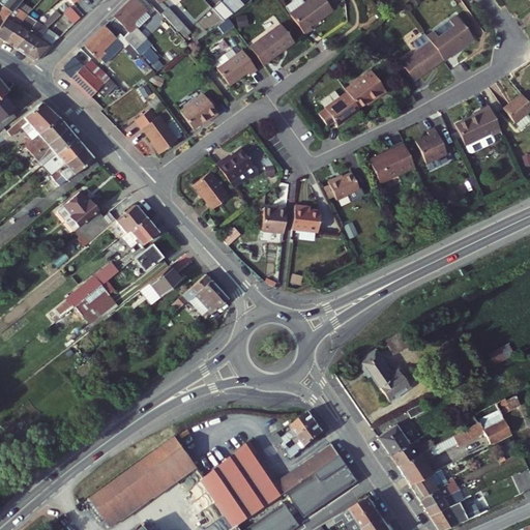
[(5,7),(11,12),(16,7),(20,2),(22,0),(0,0),(0,5),(2,5),(5,7)]
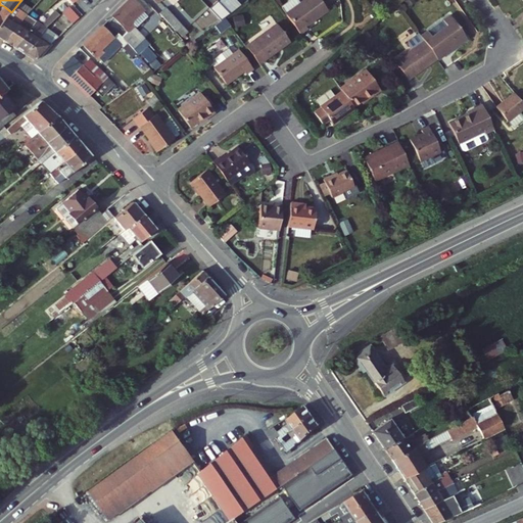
[(143,10),(133,0),(129,0),(111,16),(126,32),(134,26),(131,21),(143,10)]
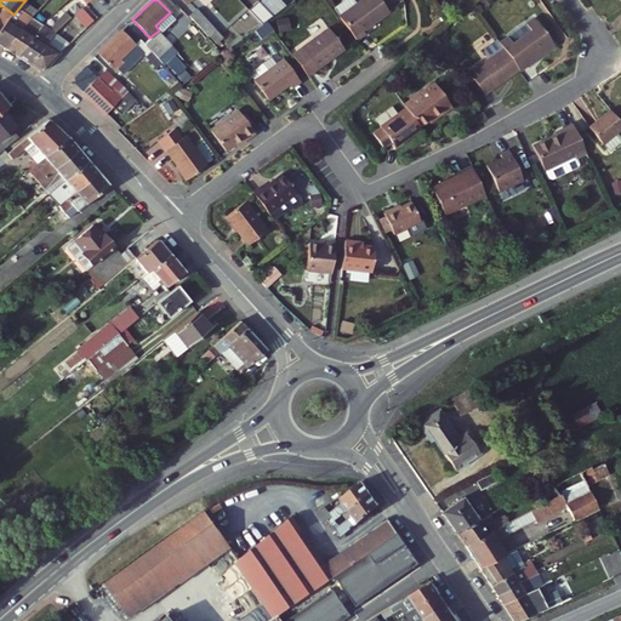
[(258,0),(256,3),(272,20),(285,10),(275,0),(258,0)]
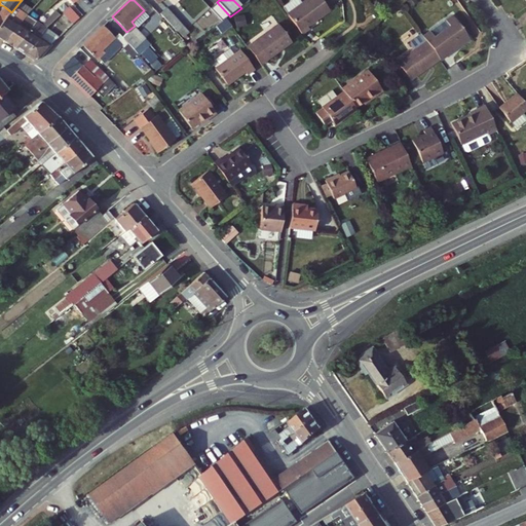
[(294,0),(283,8),(288,14),(303,35),(310,30),(308,27),(330,10),(321,0),(307,0),(300,5),(295,0),(294,0)]
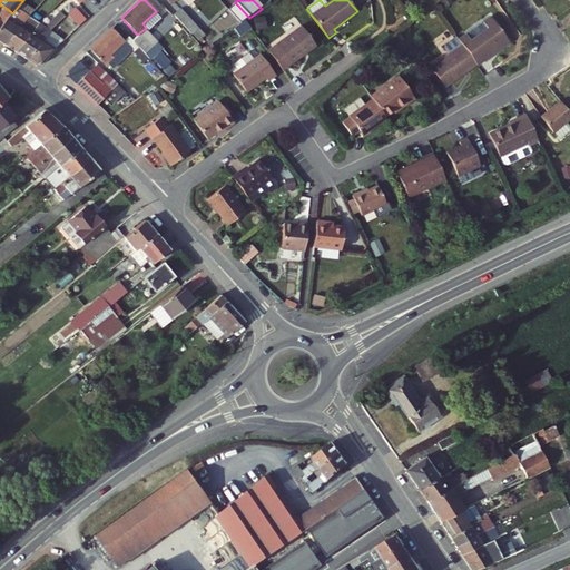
[(21,2),(17,8),(29,16),(35,11),(21,2)]
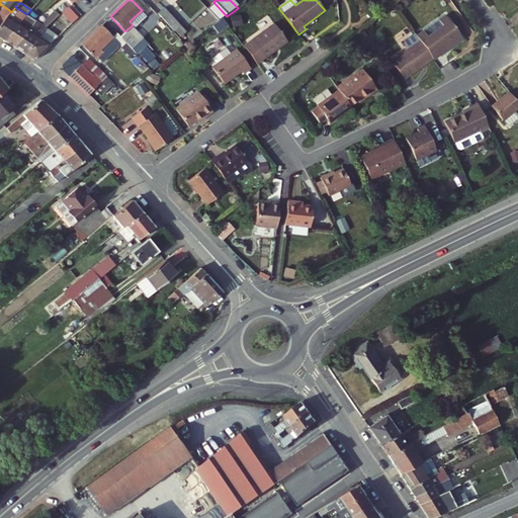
[(219,21),(227,16),(213,2),(206,9),(219,21)]
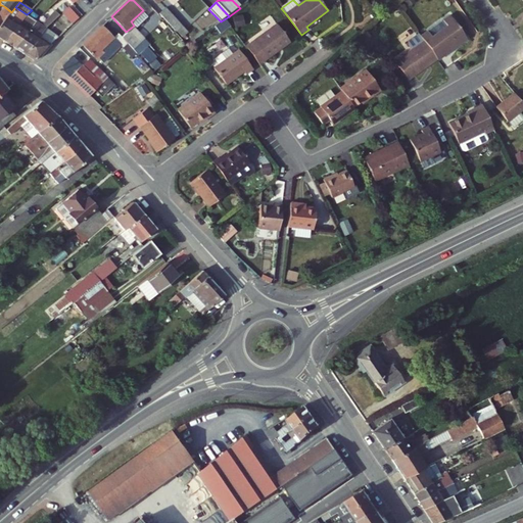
[(0,38),(3,41),(27,14),(15,7),(11,12),(0,24),(0,38)]
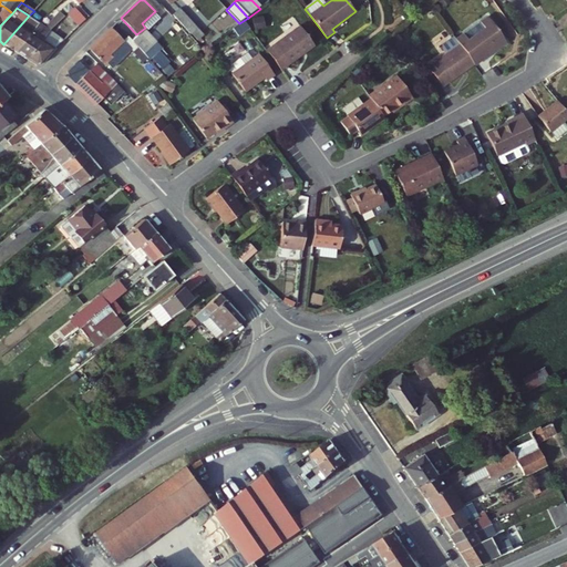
[(6,8),(0,13),(0,26),(12,13),(6,8)]
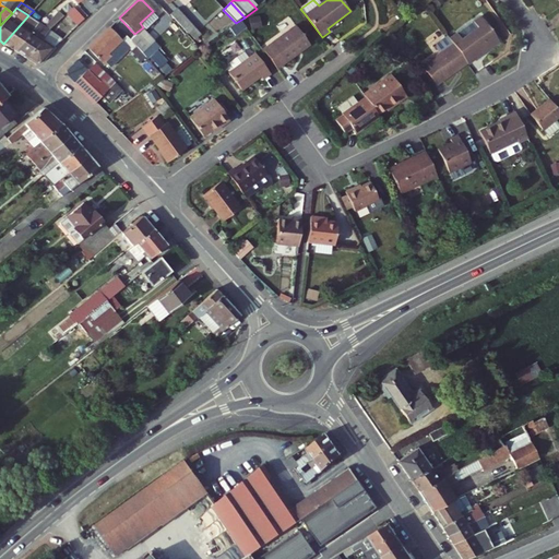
[(74,8),(67,14),(78,25),(85,19),(74,8)]
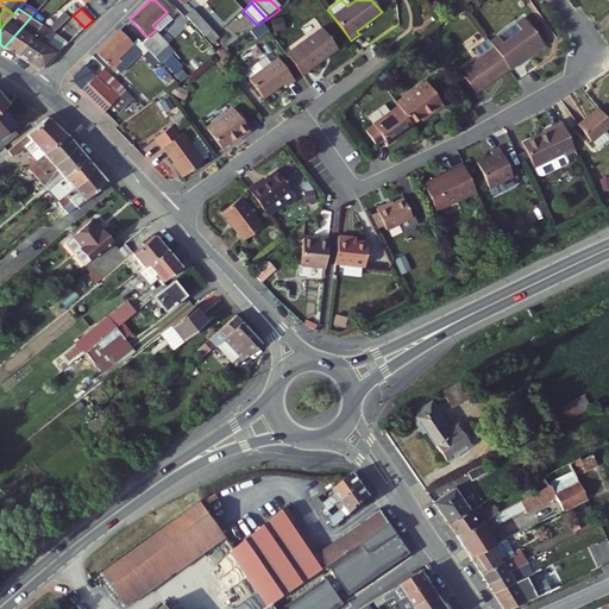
[(207,25),(192,10),(186,16),(200,31),(207,25)]
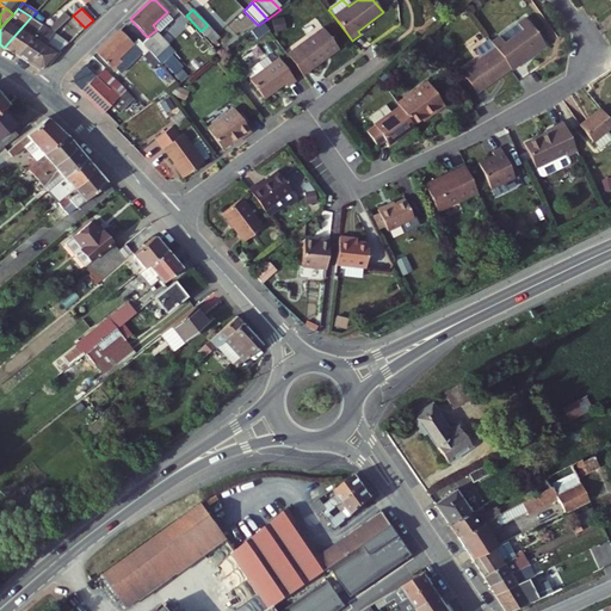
[(49,29),(44,26),(16,55),(28,63),(53,34),(68,20),(69,18),(66,14),(49,29)]
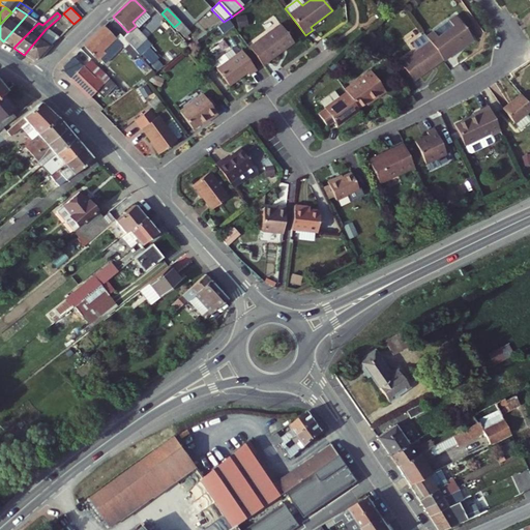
[(13,48),(38,23),(27,15),(3,41),(13,48)]
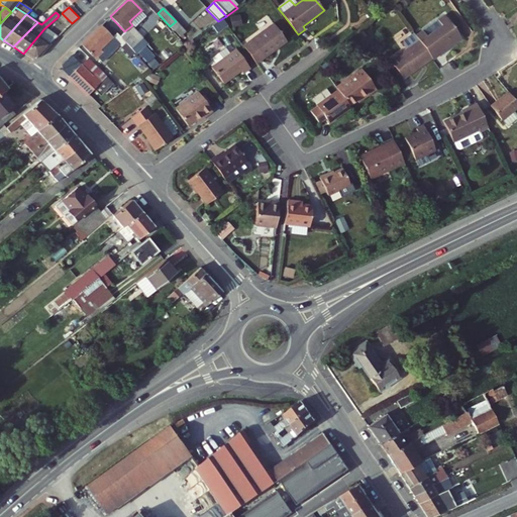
[(232,17),(233,27),(242,26),(241,16),(232,17)]
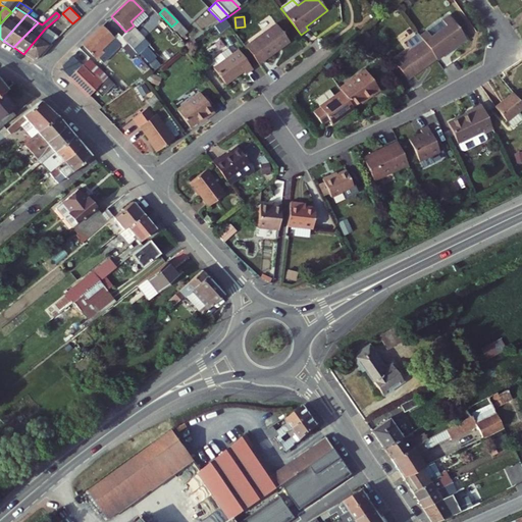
[(450,18),(421,38),(423,42),(436,60),(437,61),(466,42),(450,18)]
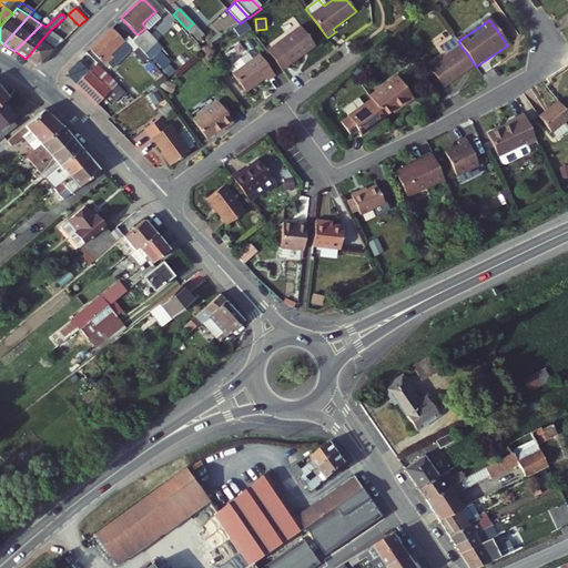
[(196,28),(193,23),(186,29),(190,33),(196,28)]
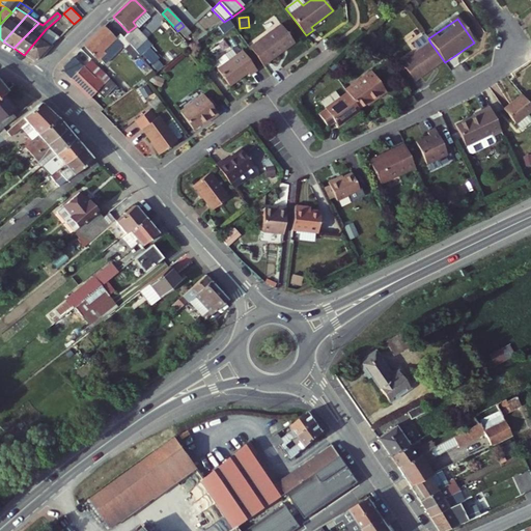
[(299,40),(285,22),(250,47),(263,66),(299,40)]
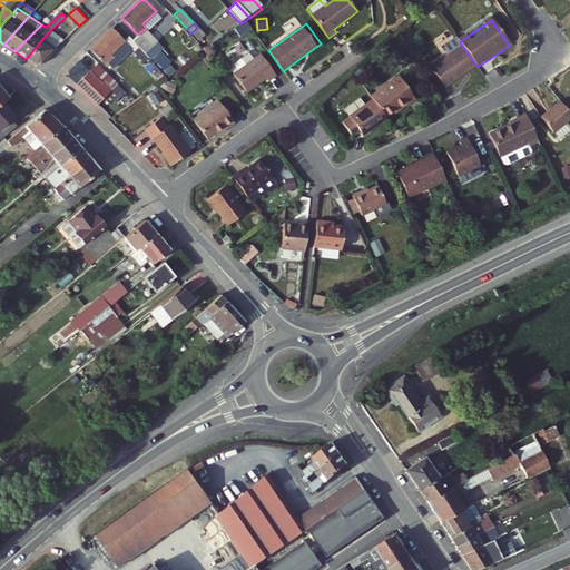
[(130,51),(110,29),(89,49),(106,67),(108,65),(111,69),(130,51)]
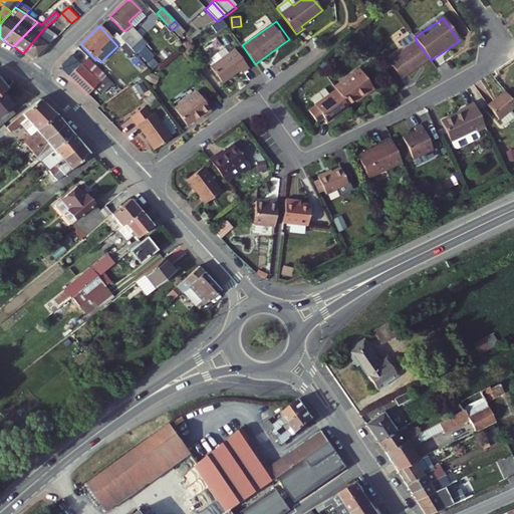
[(185,32),(179,26),(175,30),(180,36),(185,32)]
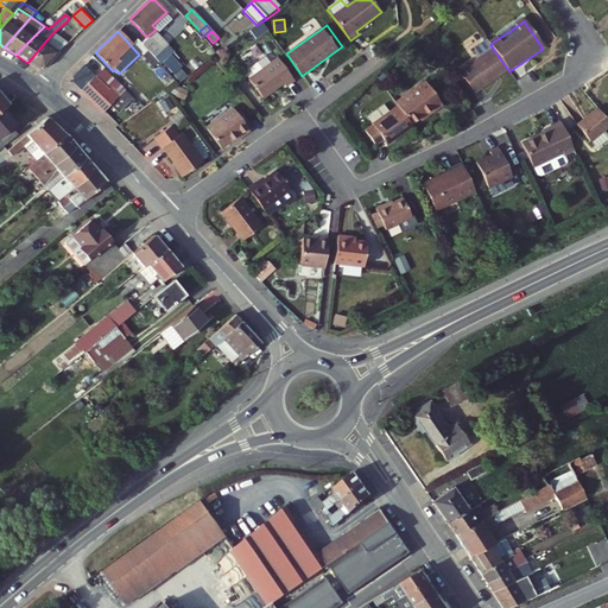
[(59,51),(68,43),(52,33),(27,63),(39,70),(44,69),(59,51)]
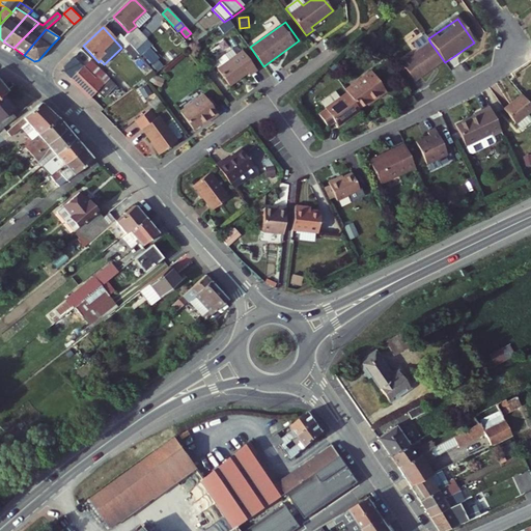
[(137,55),(122,39),(120,42),(126,48),(124,50),(133,59),(137,55)]
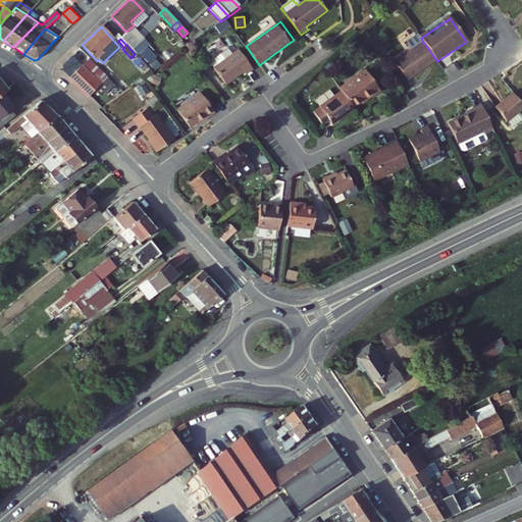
[(436,60),(423,42),(393,63),(406,82),(436,60)]
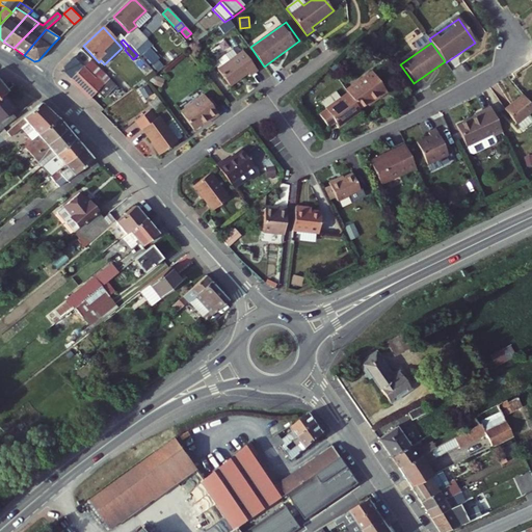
[(258,72),(243,52),(238,56),(233,50),(218,60),(223,67),(217,71),(230,87),(248,74),(250,77),(258,72)]
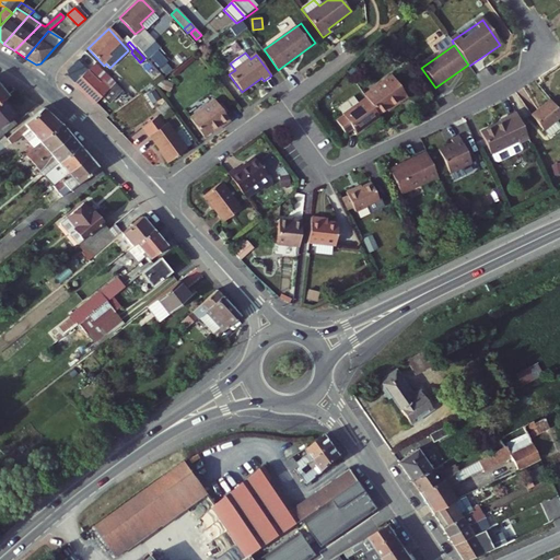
[(88,70),(86,69),(74,81),(95,103),(103,95),(104,97),(118,84),(95,62),(88,70)]
